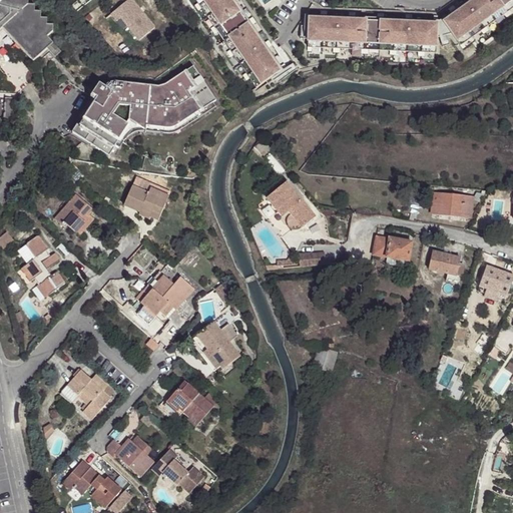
[(0,0),(0,30),(2,28),(33,62),(47,49),(55,57),(61,51),(47,37),(53,31),(53,25),(46,25),(47,18),(40,18),(41,12),(34,11),(34,5),(28,5),(27,0),(0,0)]
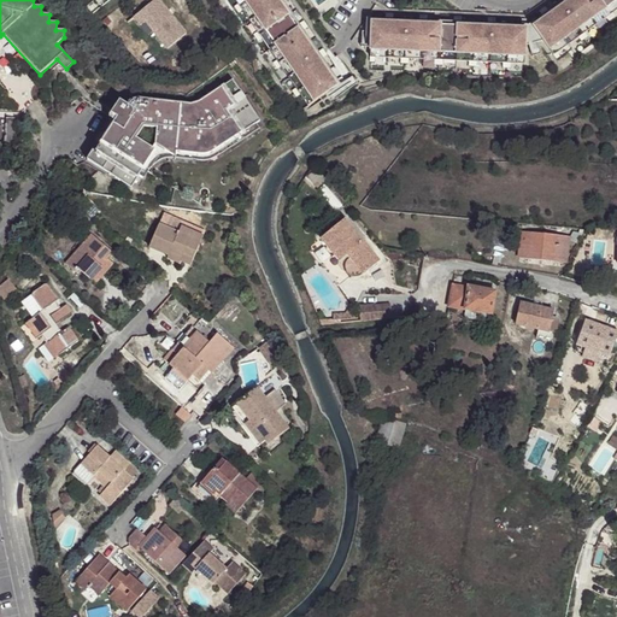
[(158,0),(154,0),(137,15),(144,23),(165,50),(186,34),(158,0)]
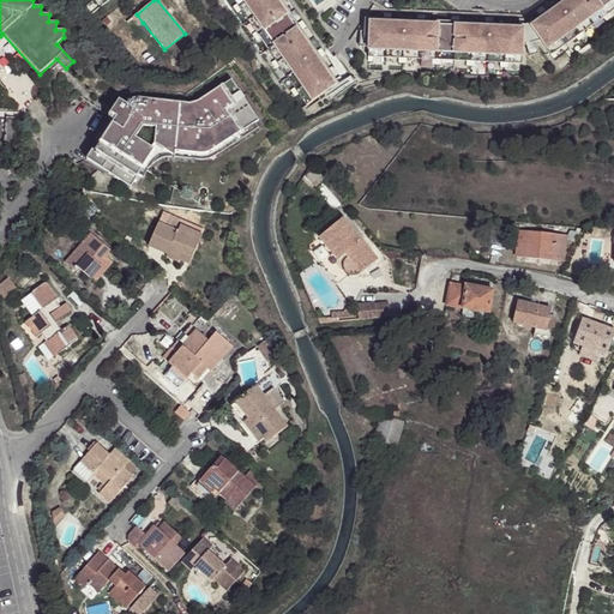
[(281,0),(235,0),(307,104),(338,83),(319,54),(281,0)]
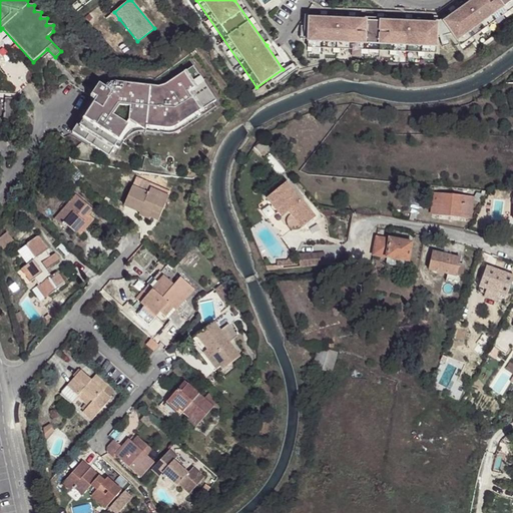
[(234,0),(267,45),(271,42),(241,0),(234,0)]
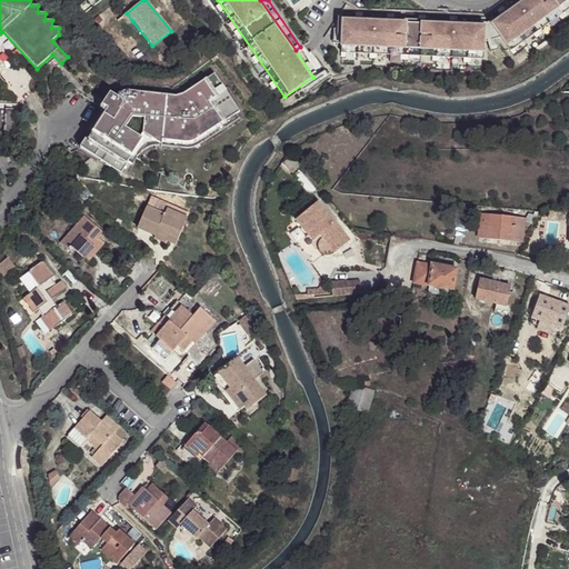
[(568,0),(519,0),(489,22),(509,50),(568,7),(568,0)]
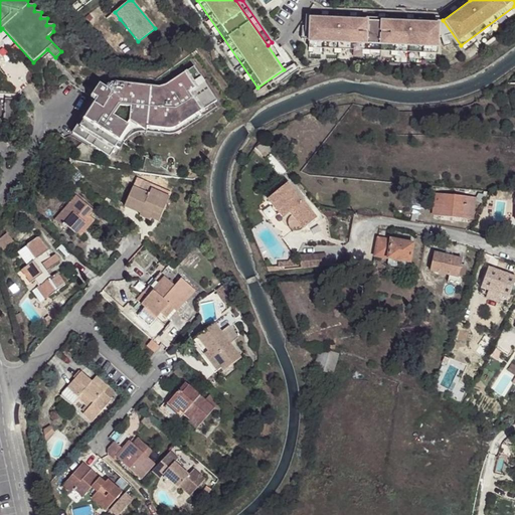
[(120,19),(115,12),(111,15),(117,22),(120,19)]
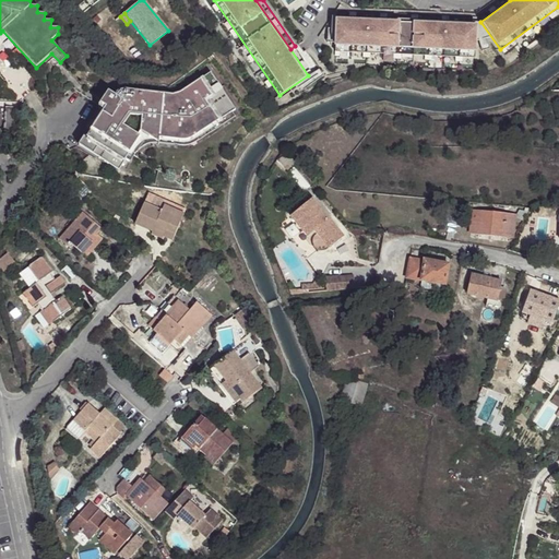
[(476,23),(336,16),(335,50),(475,57),(476,23)]
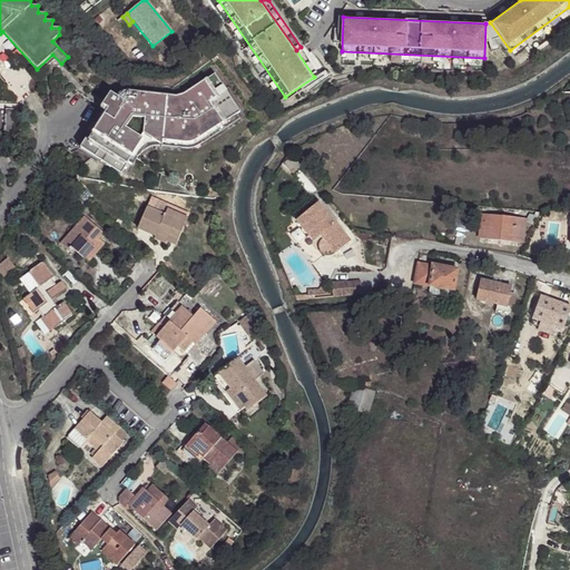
[(301,47),(296,50),(314,77),(318,74),(306,55),(301,47)]
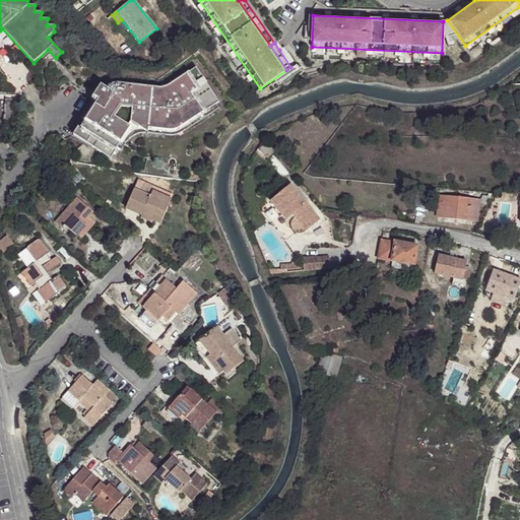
[(279,50),(290,67),(297,63),(284,47),(279,50)]
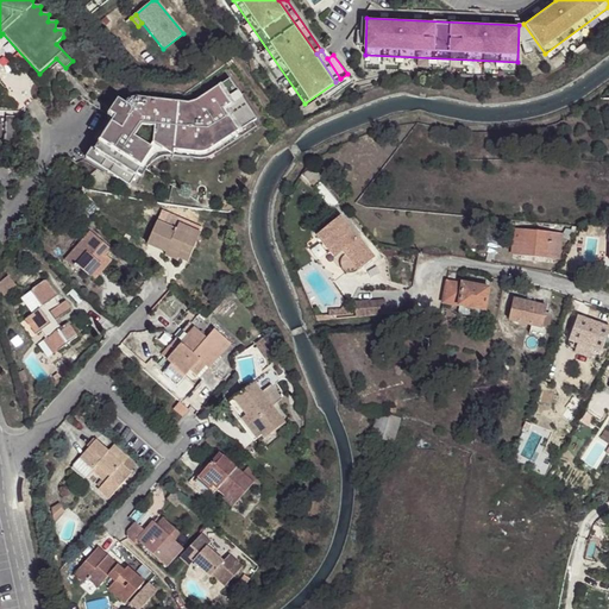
[(171,161),(171,154),(196,156),(200,156),(201,156),(203,155),(252,124),(226,82),(193,104),(186,106),(133,100),(130,101),(127,101),(125,102),(124,104),(123,106),(115,101),(111,110),(118,113),(112,121),(93,151),(90,150),(85,158),(129,186),(151,150),(161,151),(170,152),(169,159),(171,161)]
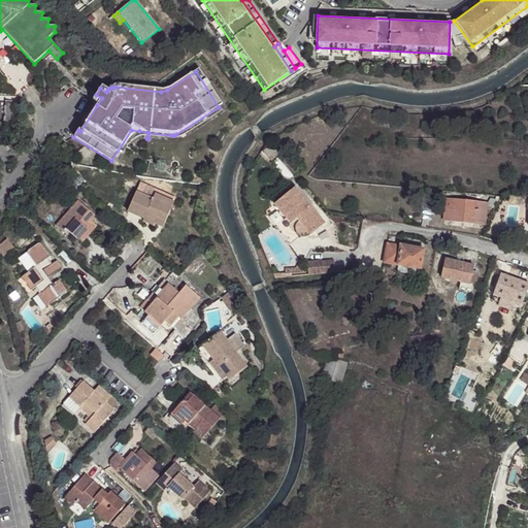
[(102,98),(96,95),(92,101),(97,105),(102,98)]
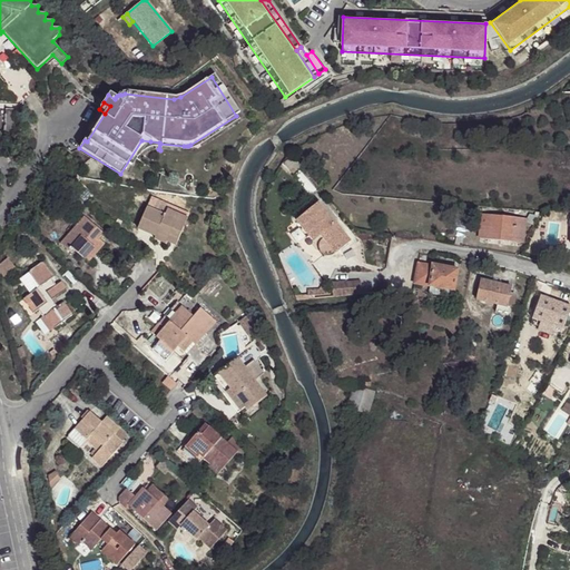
[(6,109),(5,141),(17,143),(18,109),(6,109)]
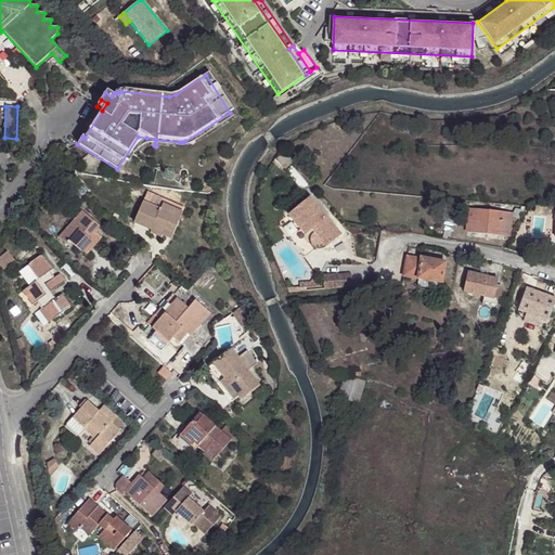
[(143,202),(159,209),(163,204),(145,196),(143,202)]
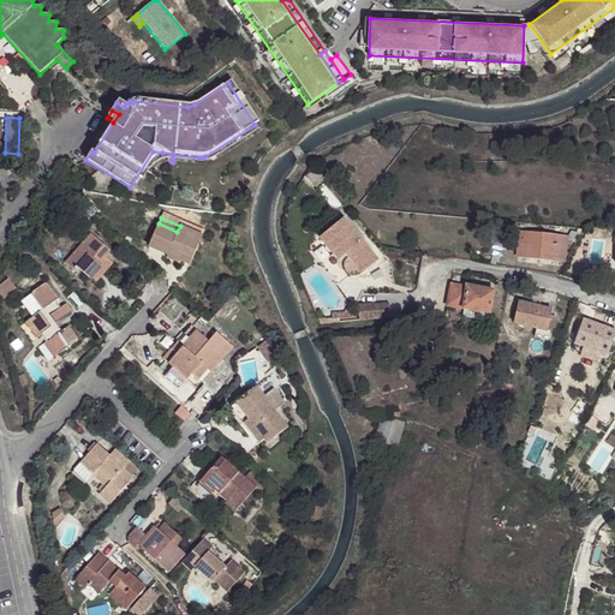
[(358,276),(365,270),(366,272),(378,261),(344,219),(320,238),(339,261),(351,251),(353,255),(345,262),(344,264),(345,270),(346,273),(348,275),(352,276),(353,276),(358,276)]
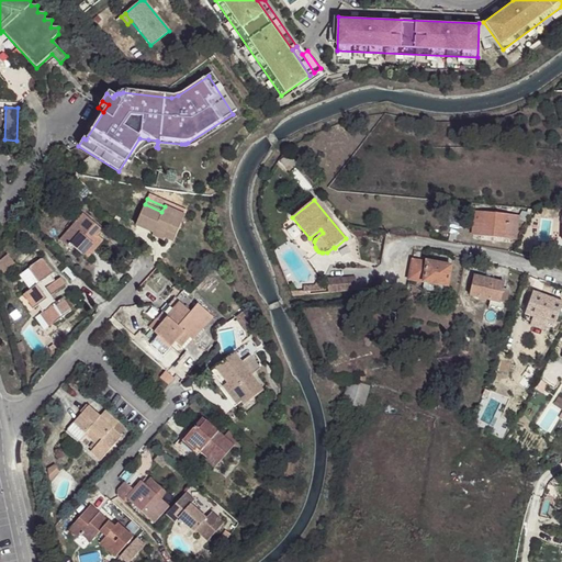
[(145,204),(138,221),(176,237),(184,215),(165,206),(161,212),(145,204)]
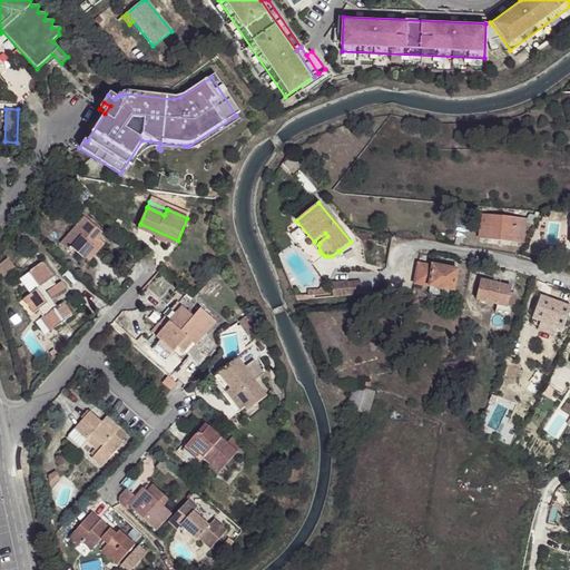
[(527,223),(534,226),(541,213),(536,213),(534,216),(530,215),(527,223)]
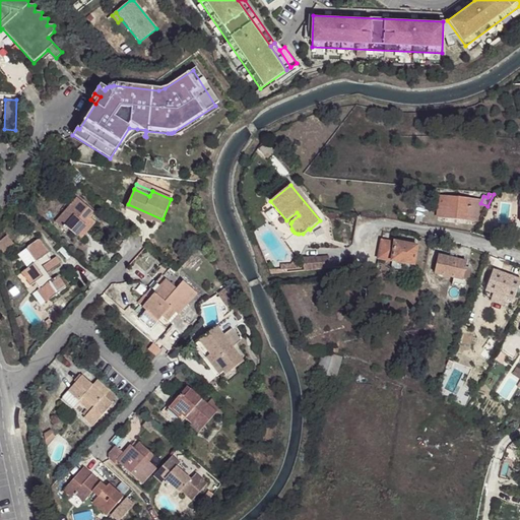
[(438,218),(467,220),(467,219),(475,220),(475,221),(477,222),(479,204),(469,203),(469,198),(440,196),(438,218)]
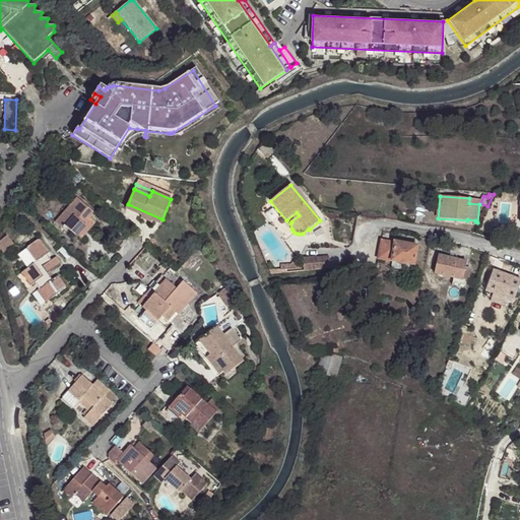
[(77,197),(55,222),(62,229),(65,225),(77,237),(86,226),(84,224),(90,217),(94,212),(77,197)]
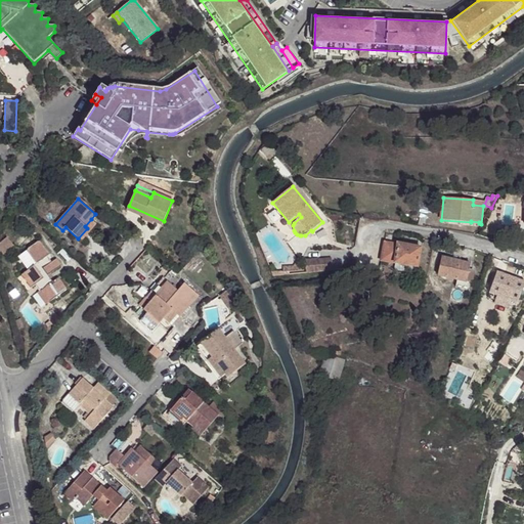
[(129,206),(126,211),(142,218),(142,220),(153,225),(154,223),(161,226),(164,221),(129,206)]
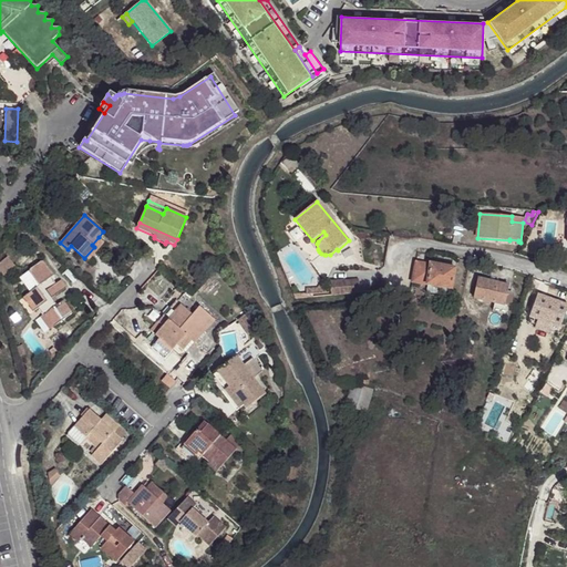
[(94,247),(99,250),(105,243),(99,237),(92,245),(94,247)]
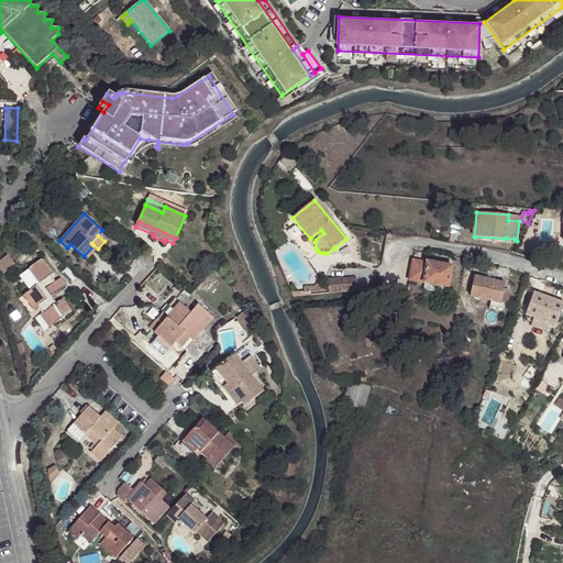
[(84,256),(88,260),(98,249),(94,245),(84,256)]
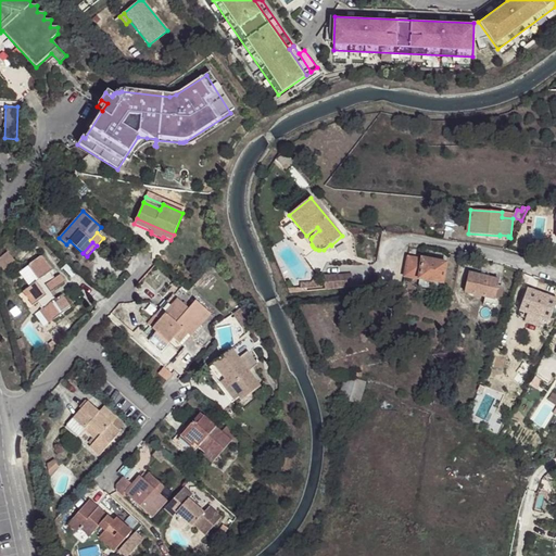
[(7,252),(0,257),(0,269),(2,272),(14,262),(7,252)]
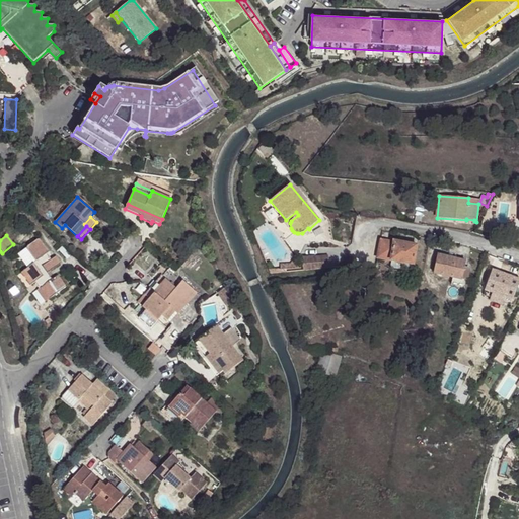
[(29,267),(21,273),(30,286),(34,282),(40,288),(42,287),(50,299),(66,287),(58,275),(52,279),(48,273),(61,264),(56,256),(51,261),(47,254),(50,252),(39,238),(27,247),(28,248),(19,254),(29,267)]
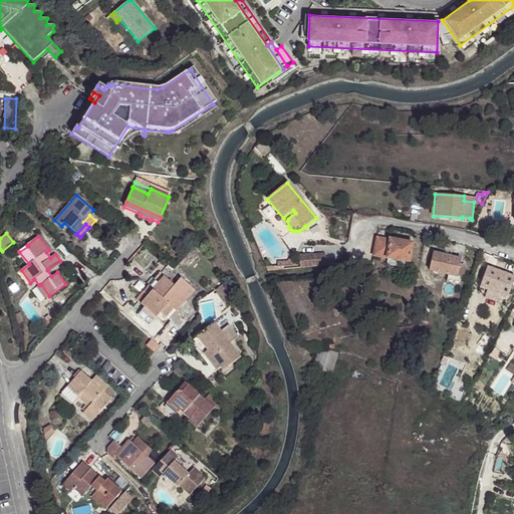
[(413,243),(377,237),(373,256),(389,258),(410,262),(413,243)]
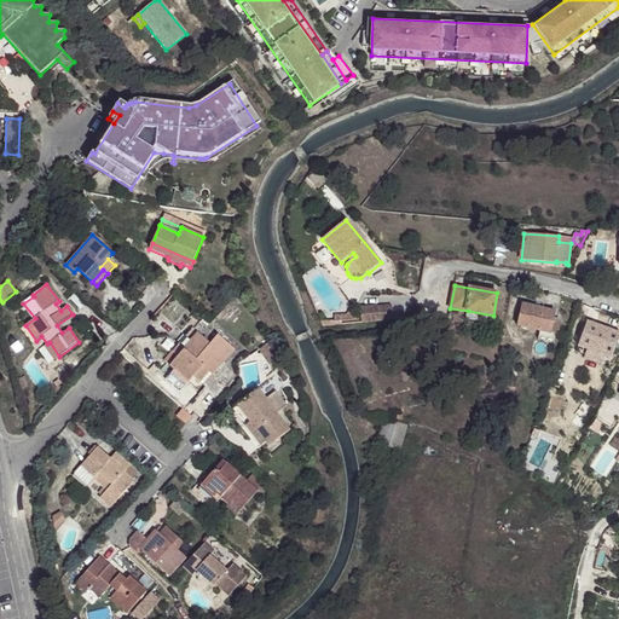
[(554,320),(555,312),(522,305),(518,325),(539,330),(550,333),(554,320)]
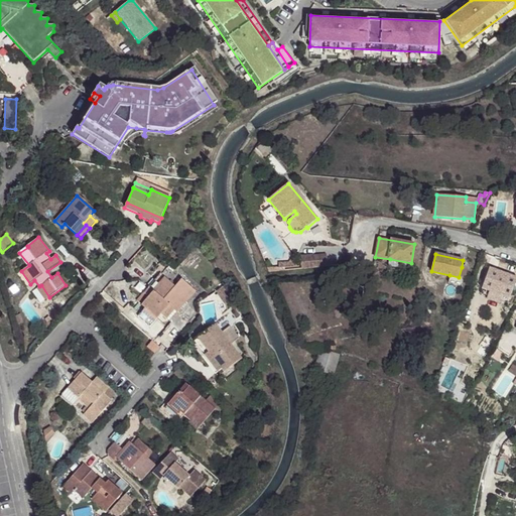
[(300,257),(301,269),(328,266),(327,255),(300,257)]
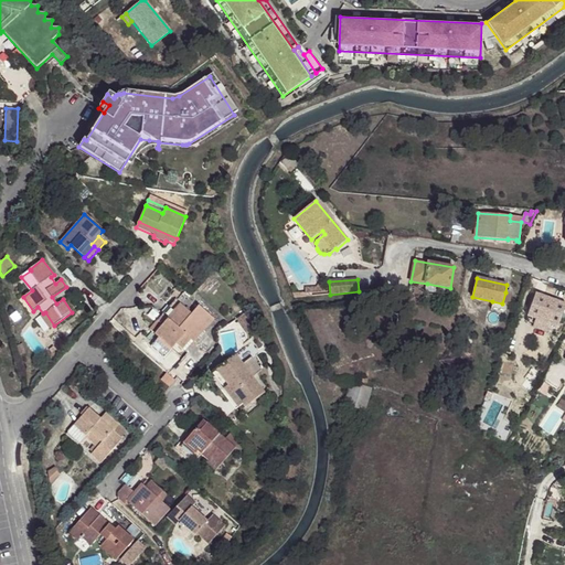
[(448,295),(450,288),(427,284),(426,291),(448,295)]
